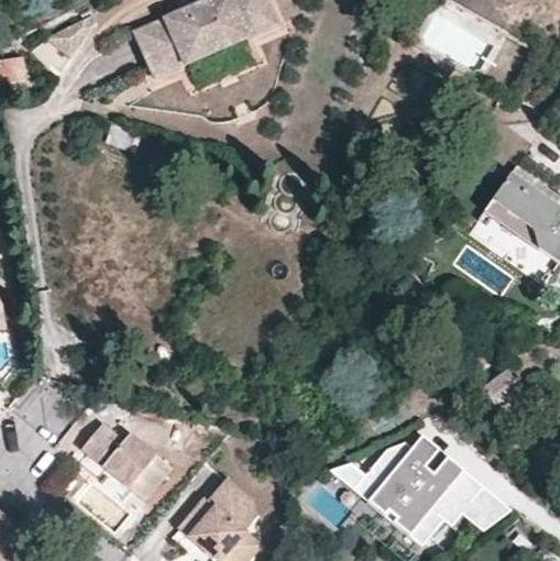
[(200,0),(168,14),(139,26),(154,64),(160,76),(190,63),(254,34),(286,21),(276,0),(200,0)]
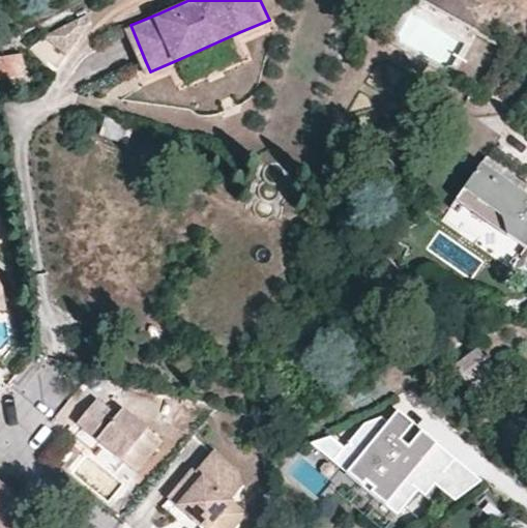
[(423,0),(466,23),(475,4),(468,0),(423,0)]
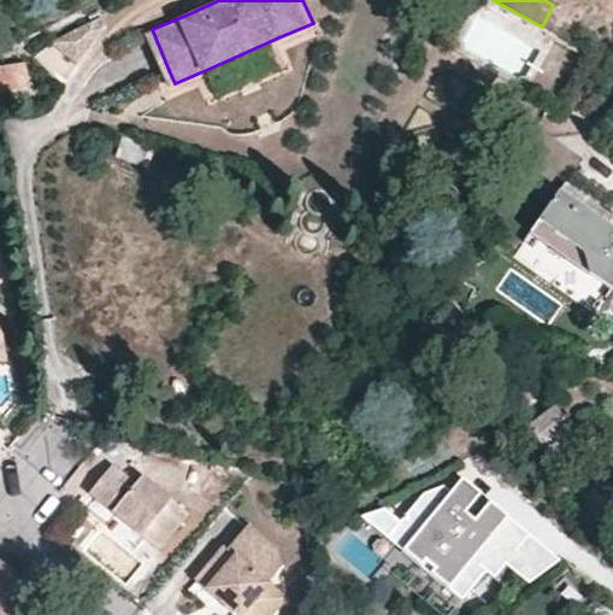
[(110,22),(102,11),(57,36),(84,62),(110,22)]
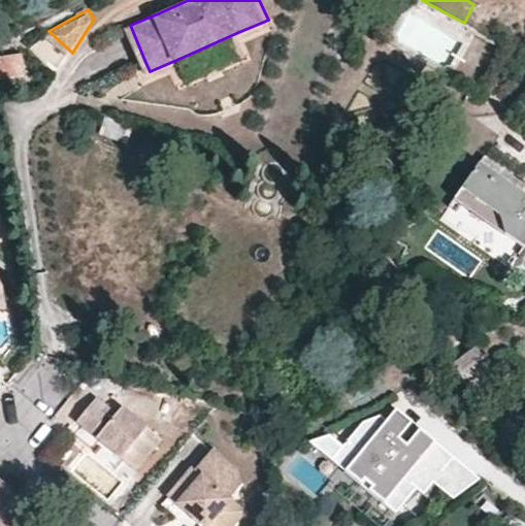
[(0,79),(28,74),(25,53),(0,56),(0,79)]
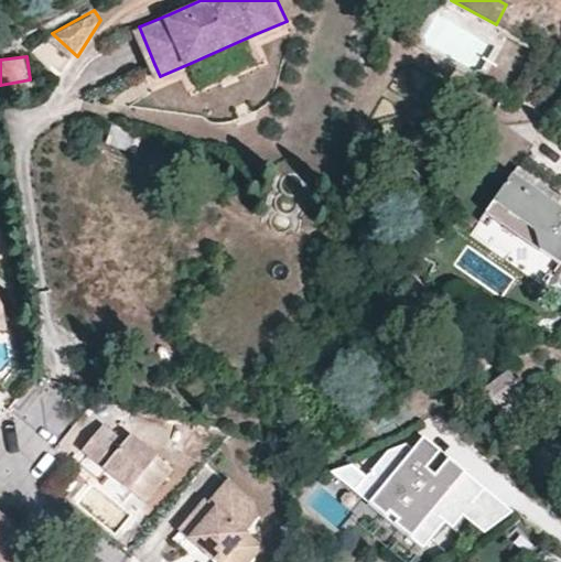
[(560,192),(522,164),(516,173),(560,206),(560,192)]
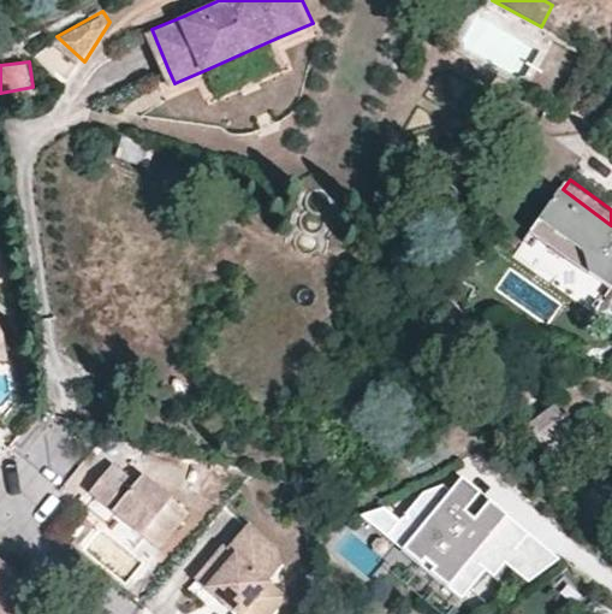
[(611,225),(563,189),(540,220),(583,253),(590,275),(611,289),(611,225)]
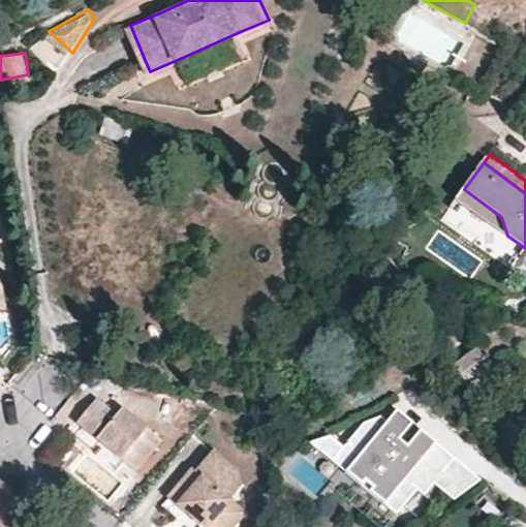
[(522,258),(525,254),(525,248),(507,236),(501,217),(464,189),(451,208),(522,258)]
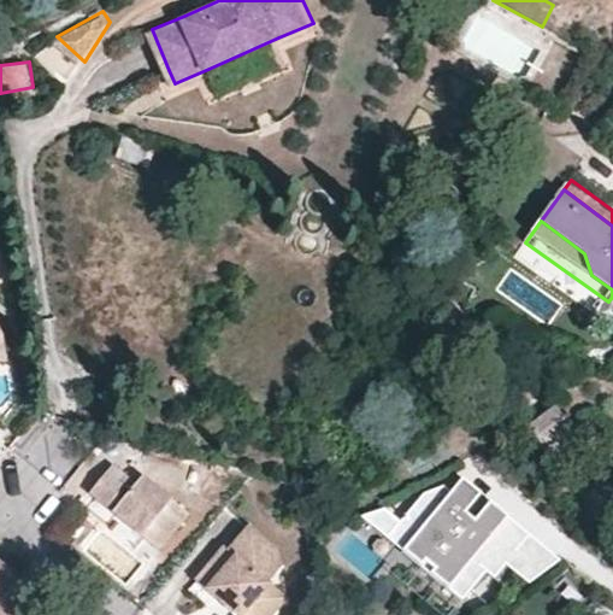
[(0,358),(13,357),(0,282),(0,358)]
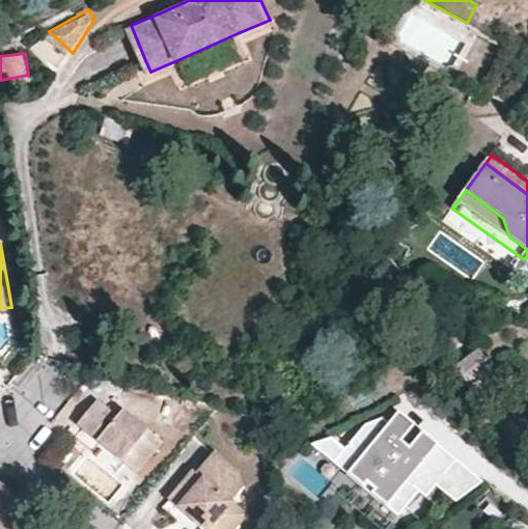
[(497,365),(490,354),(484,346),(459,365),(468,379),(471,383),(497,365)]
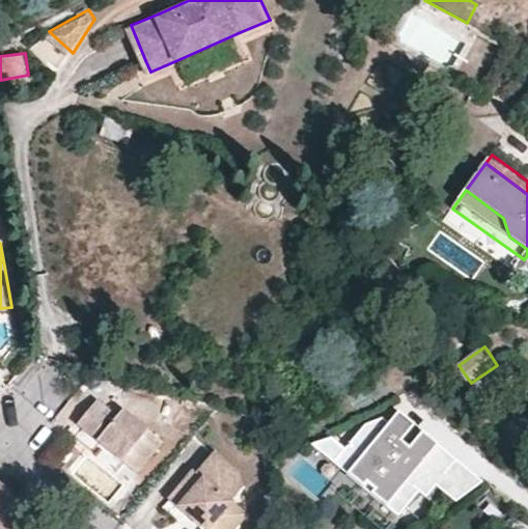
[(154,421),(173,426),(182,396),(161,391),(154,421)]
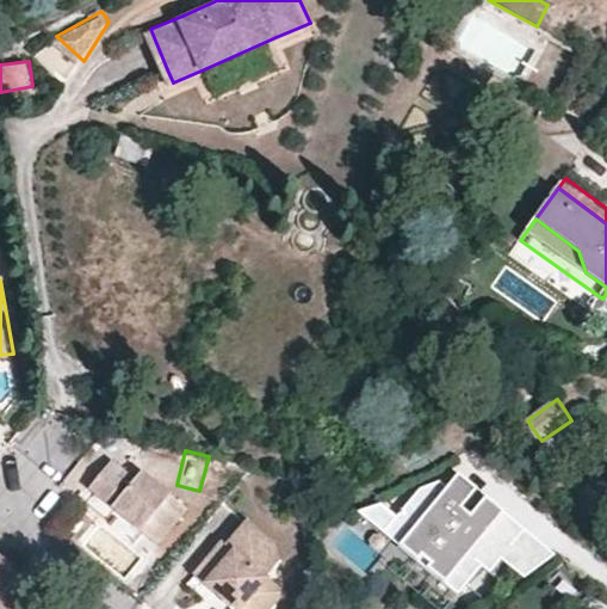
[(92,488),(160,542),(189,506),(144,471),(137,478),(115,460),(92,488)]
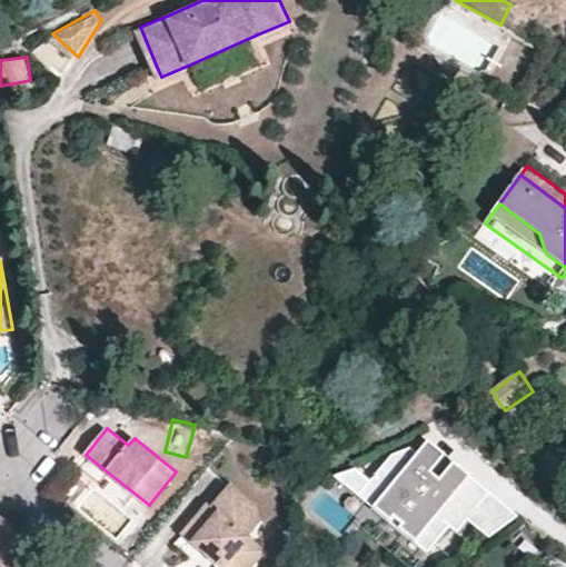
[(489,538),(519,516),(453,459),(437,478),(429,471),(444,453),(426,438),(416,449),(410,445),(390,453),(369,478),(354,466),(333,474),(335,478),(427,555),(449,527),(457,534),(468,520),(489,538)]
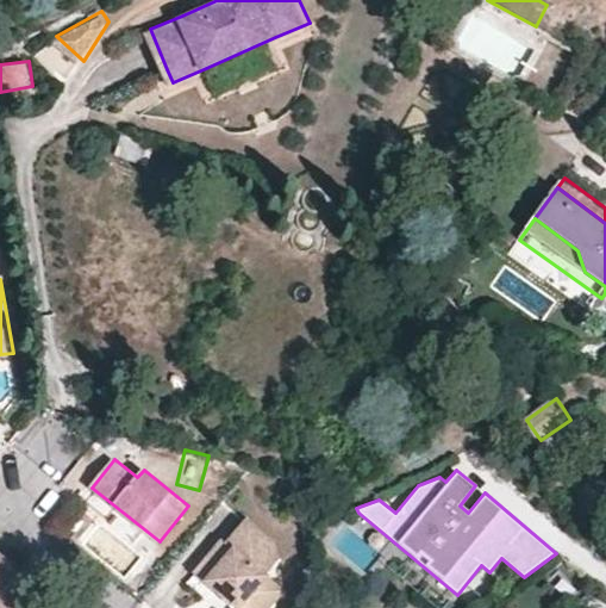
[(152,551),(160,541),(92,488),(85,496),(145,545),(152,551)]
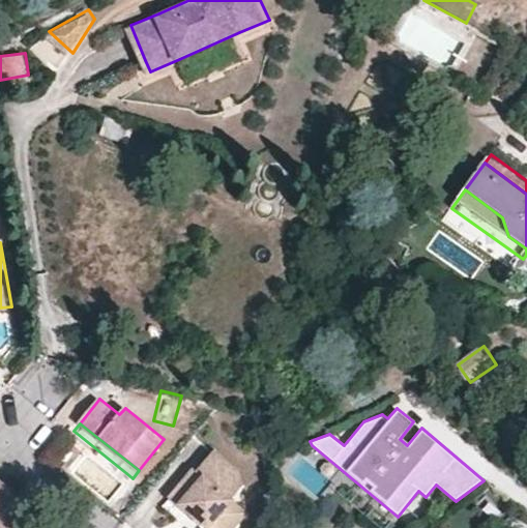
[(211,527),(218,521),(227,527),(235,527),(251,509),(237,498),(247,484),(241,469),(217,450),(201,471),(196,468),(173,497),(195,515),(209,527),(211,527)]
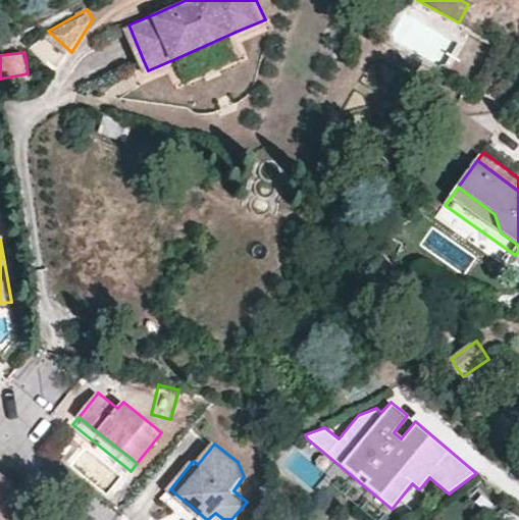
[(0,475),(0,519),(27,519),(50,492),(30,475),(21,485),(20,487),(12,480),(3,473),(0,475)]
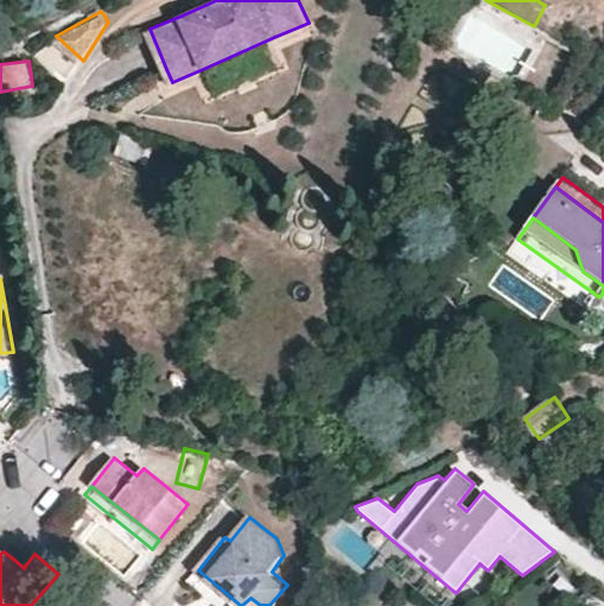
All buildings are outlined.
